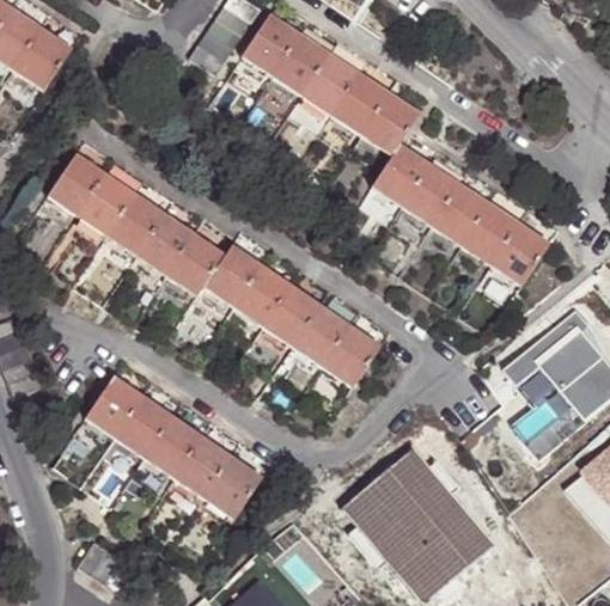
[(196,38),(188,51),(215,69),(224,57),(232,46),(239,34),(248,23),(258,7),(248,0),(223,0),(220,4),(212,16),(205,26),(196,38)]
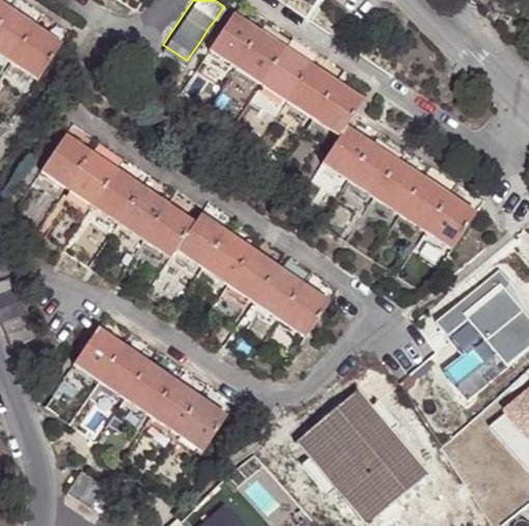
[(0,53),(9,60),(32,26),(6,9),(0,19),(0,53)]
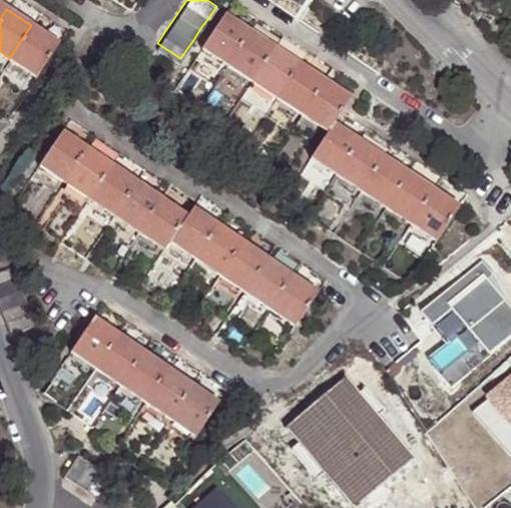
[(226,62),(249,28),(223,11),(200,45),(226,62)]
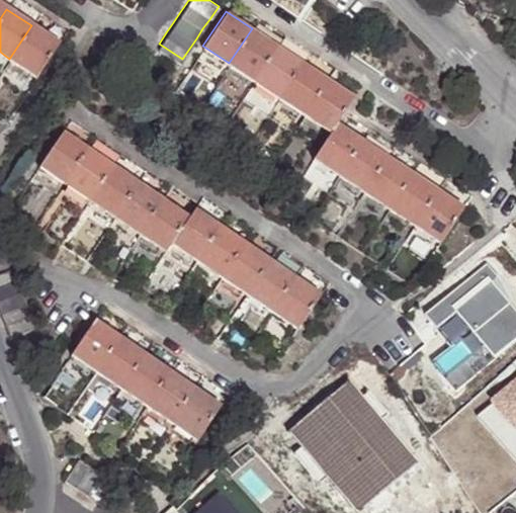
[(58,43),(31,25),(9,59),(35,76),(58,43)]
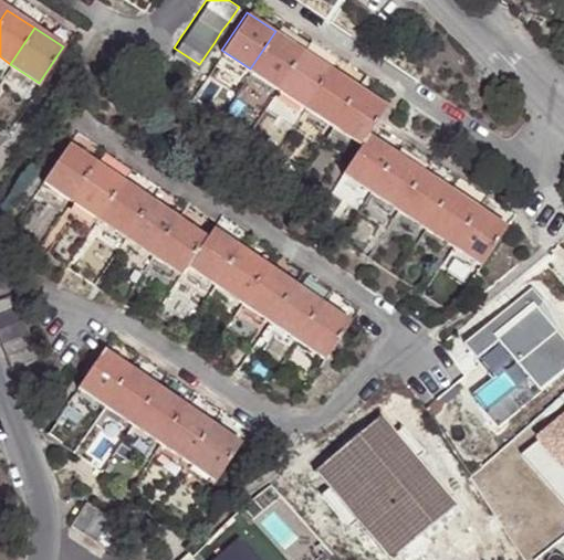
[(303,49),(275,31),(250,69),(278,86),(303,49)]
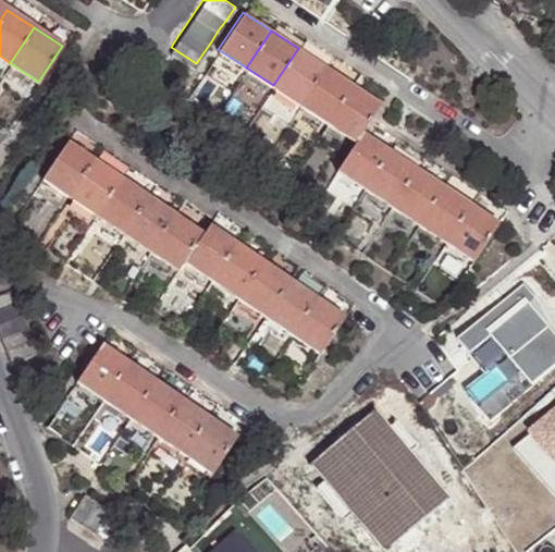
[(324,65),(298,48),(273,85),(300,103),(324,65)]
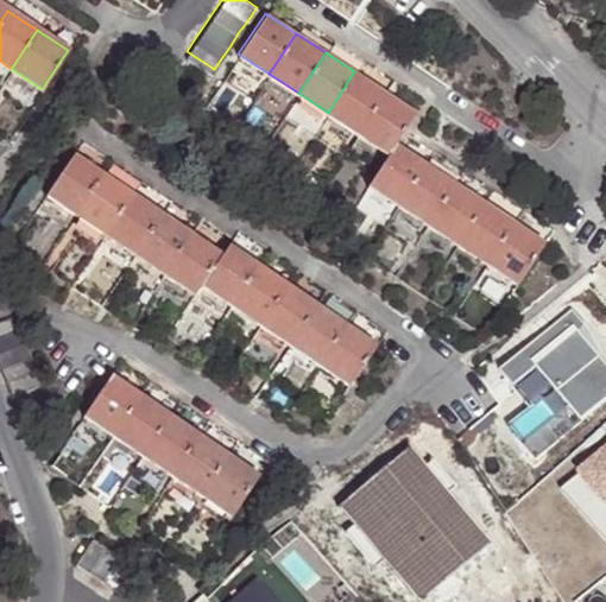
[(358,132),(385,92),(354,71),(328,113),(358,132)]
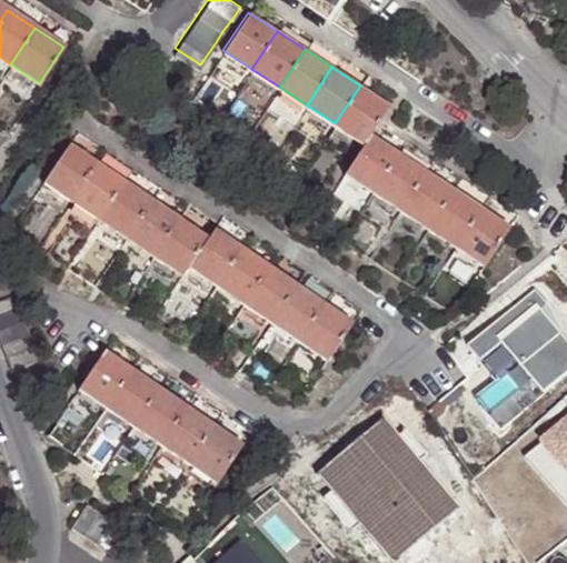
[(366,144),(371,137),(381,121),(391,106),(360,86),(335,123),(366,144)]
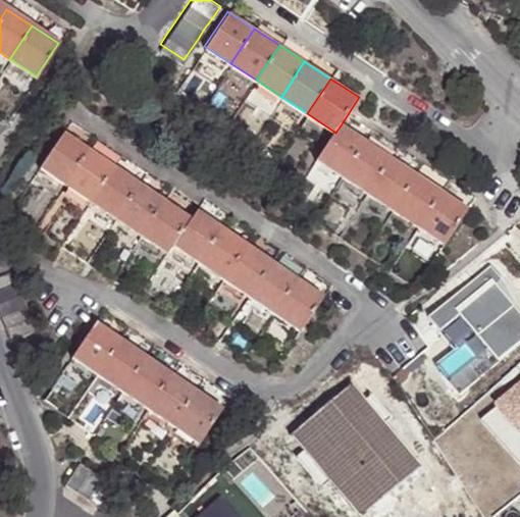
[(318,159),(342,174),(364,142),(341,125),(335,133),(318,159)]
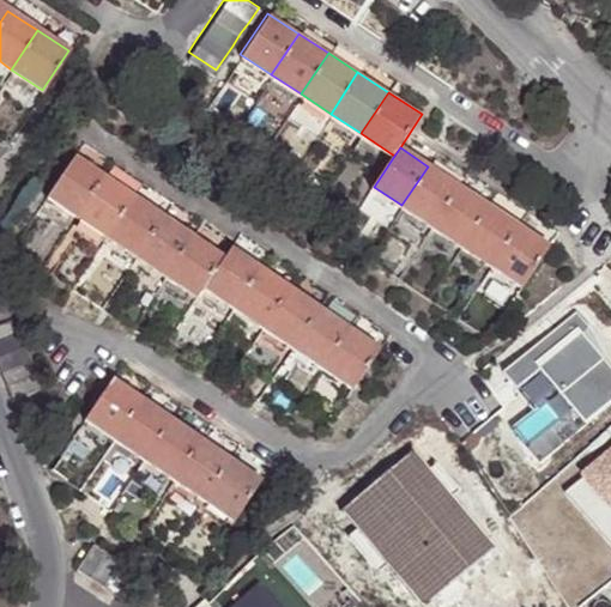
[(80,214),(108,173),(77,151),(48,193),(80,214)]
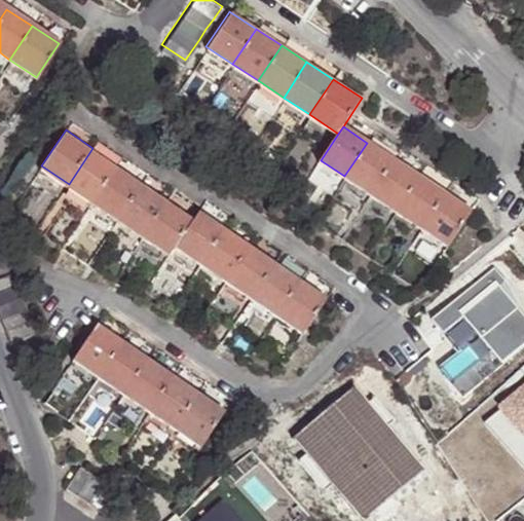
[(367,143),(344,176),(371,194),(394,160),(367,143)]
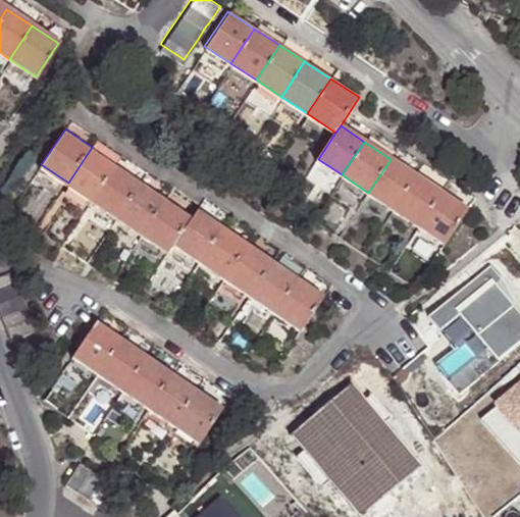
[(68,183),(92,199),(115,164),(92,147),(68,183)]
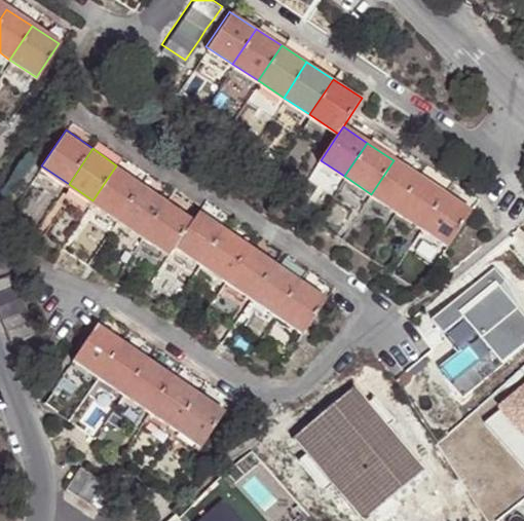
[(418,178),(394,160),(371,194),(397,211),(418,178)]
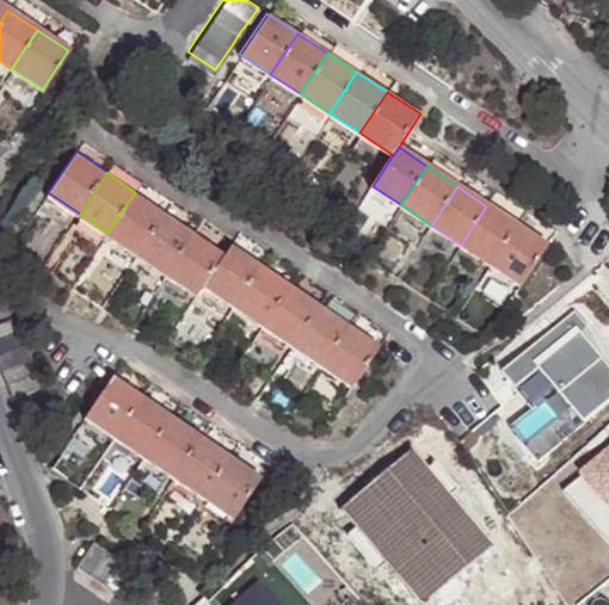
[(136,253),(165,213),(135,192),(108,233),(136,253)]
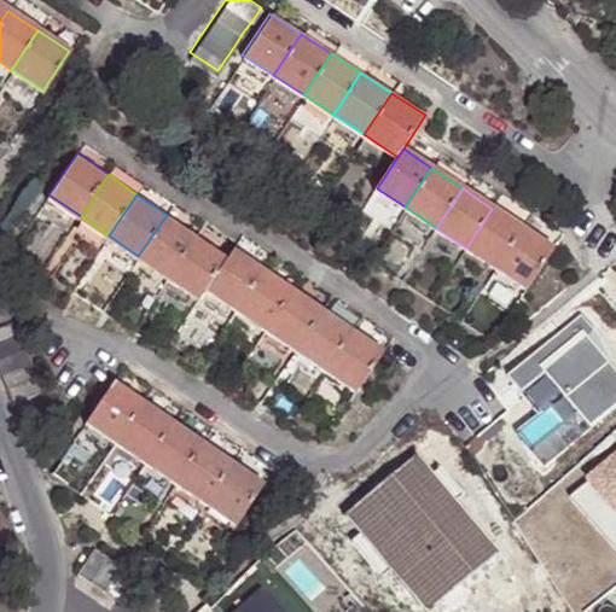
[(522,228),(492,209),(466,248),(495,267),(522,228)]
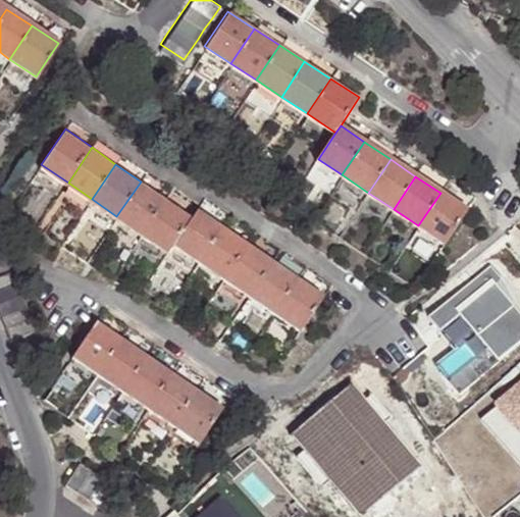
[(166,200),(141,182),(116,216),(143,235),(166,200)]
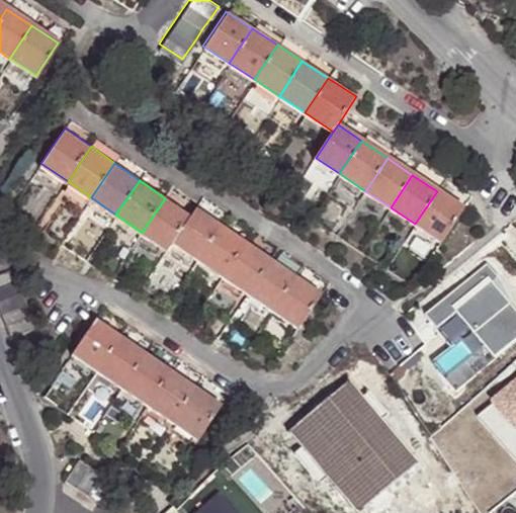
[(437,191),(415,224),(439,240),(461,207),(437,191)]
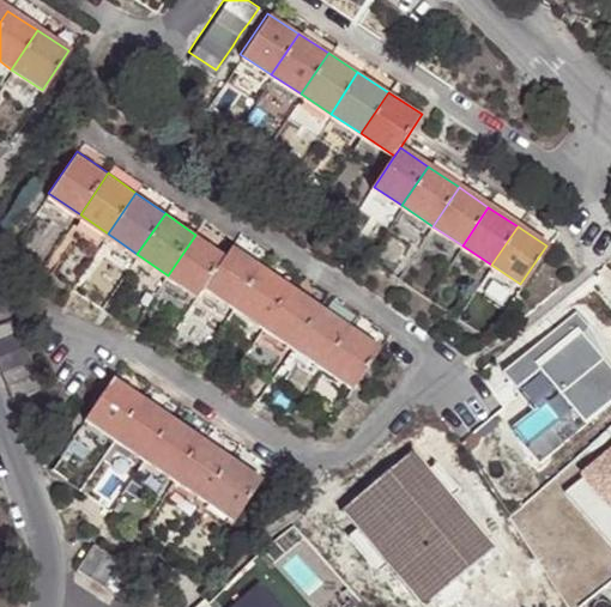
[(199,297),(205,286),(227,256),(195,235),(168,275),(199,297)]
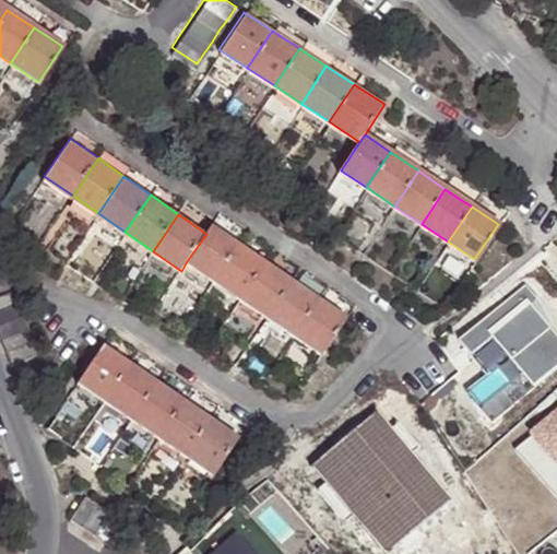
[(187,261),(213,280),(238,243),(212,224),(206,234),(187,261)]
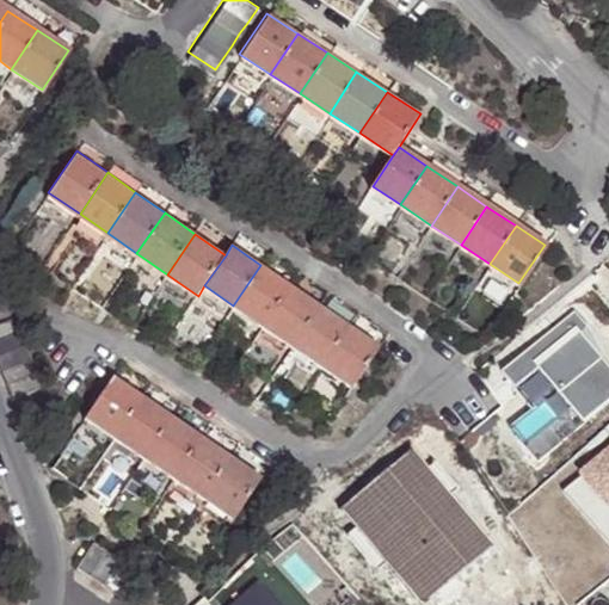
[(233,306),(262,325),(288,284),(260,265),(233,306)]
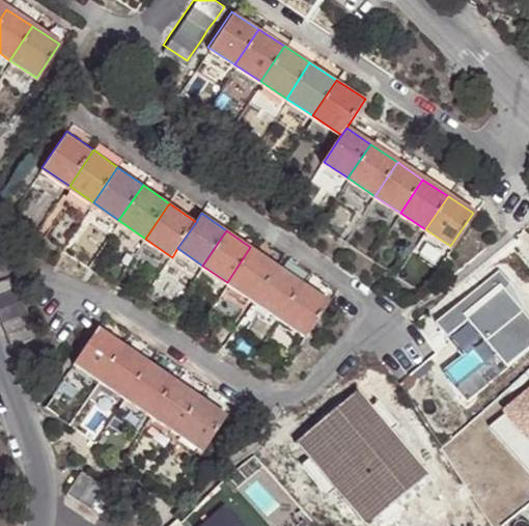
[(227,282),(253,300),(277,266),(250,247),(227,282)]
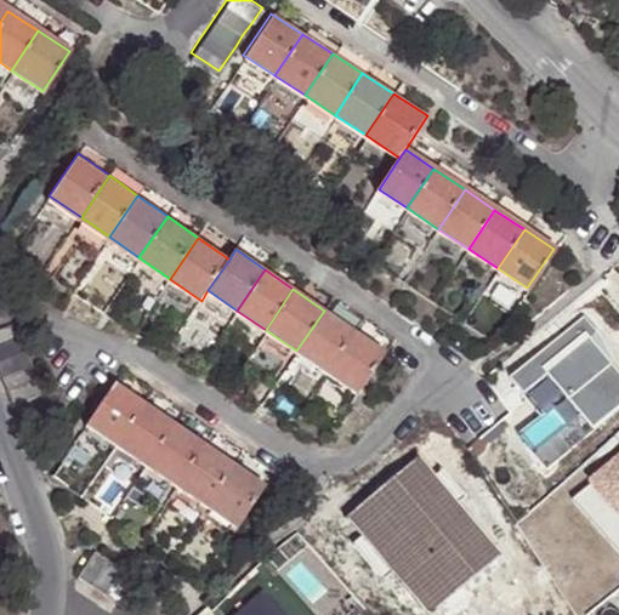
[(324,311),(296,351),(328,373),(355,331),(324,311)]
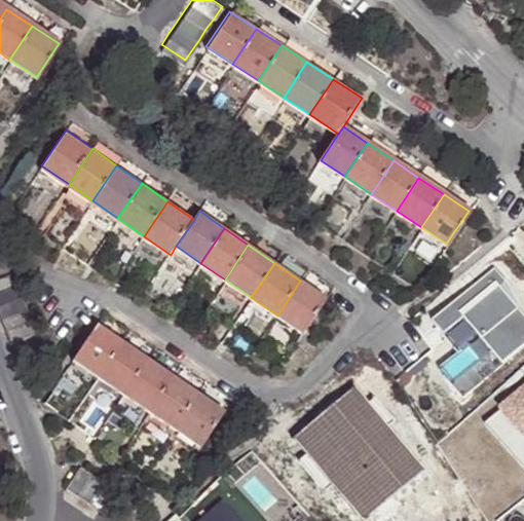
[(10,340),(15,354),(41,343),(36,330),(31,318),(27,306),(22,293),(17,283),(12,270),(0,274),(0,315),(5,328),(10,340)]
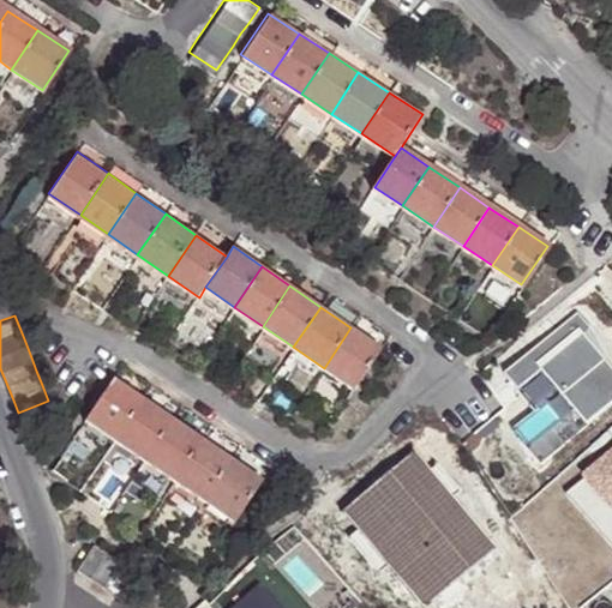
[(351,327),(324,368),(353,387),(379,348),(351,327)]
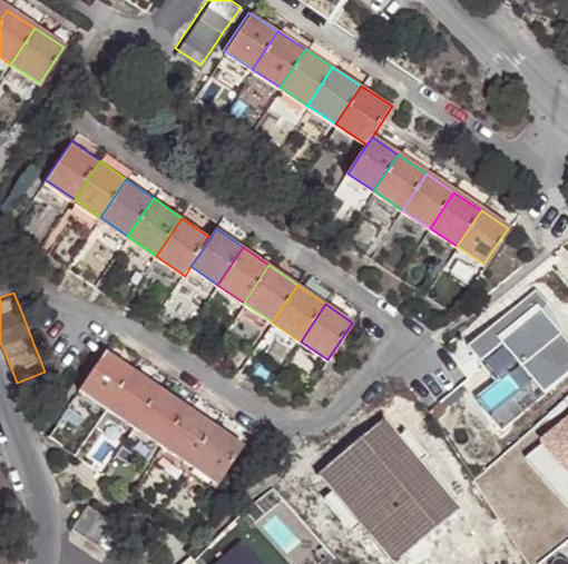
[(80,385),(106,403),(131,367),(106,349),(80,385)]
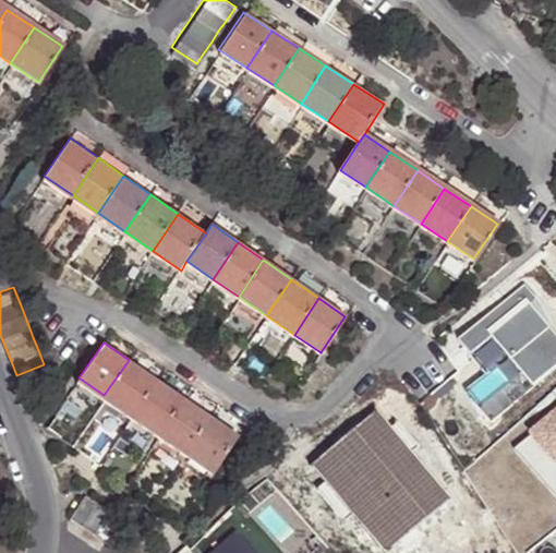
[(129,360),(104,395),(131,413),(156,377),(129,360)]
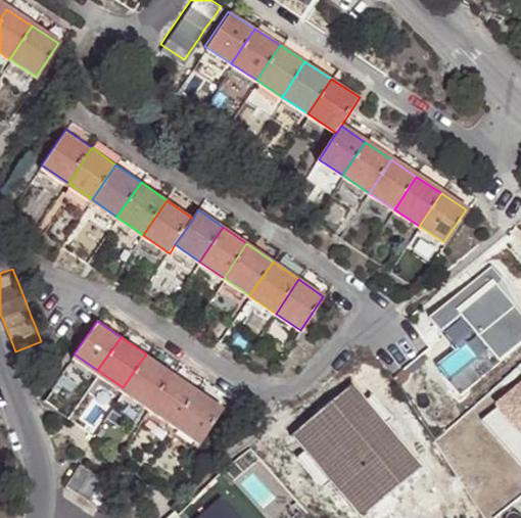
[(146,354),(123,387),(148,405),(172,372),(146,354)]
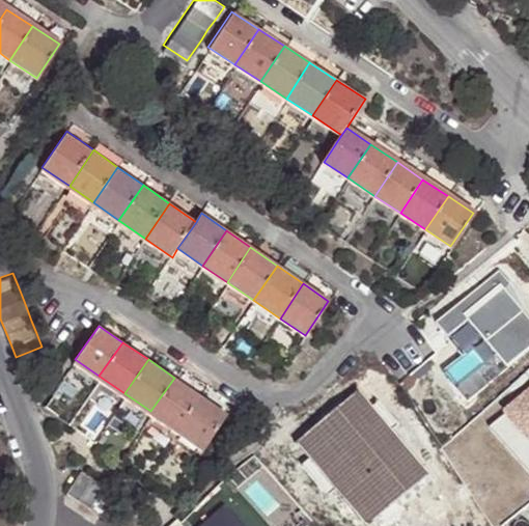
[(150,411),(175,428),(199,394),(174,378),(150,411)]
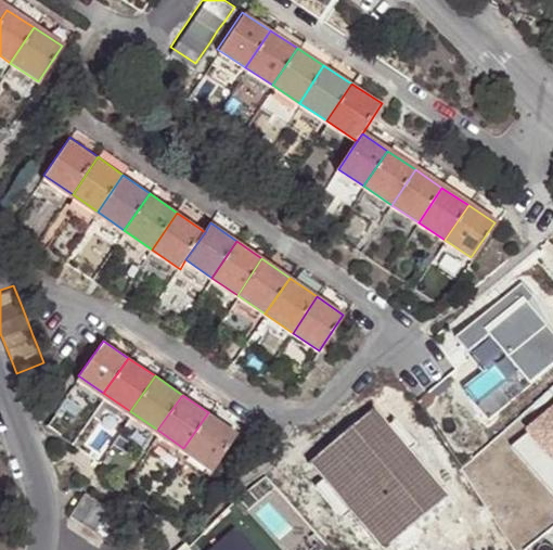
[(208,412),(183,448),(213,468),(238,433),(208,412)]
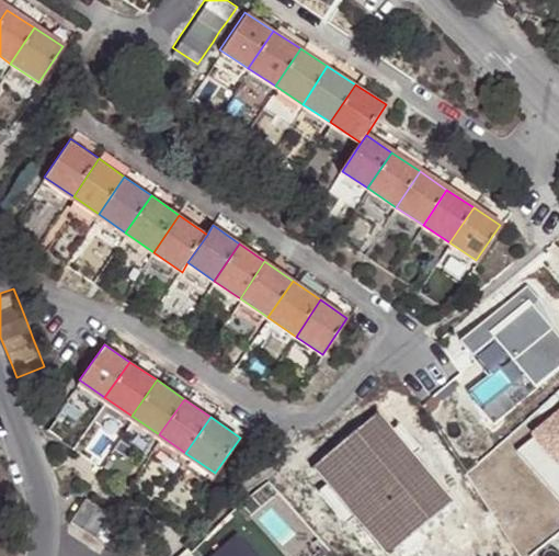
[(87,496),(72,518),(86,526),(97,534),(107,542),(120,549),(129,555),(148,555),(158,543),(145,534),(134,528),(122,519),(111,511),(99,505),(87,496)]
